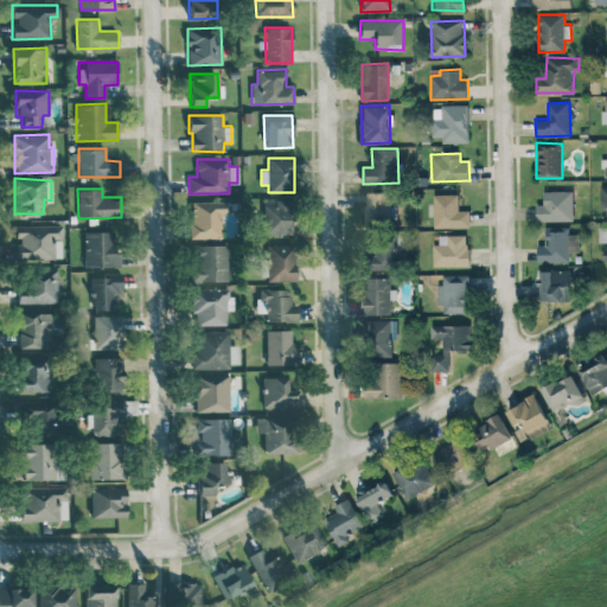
[(537,221),(573,221),(574,191),(544,190),(544,204),(537,204),(537,221)]
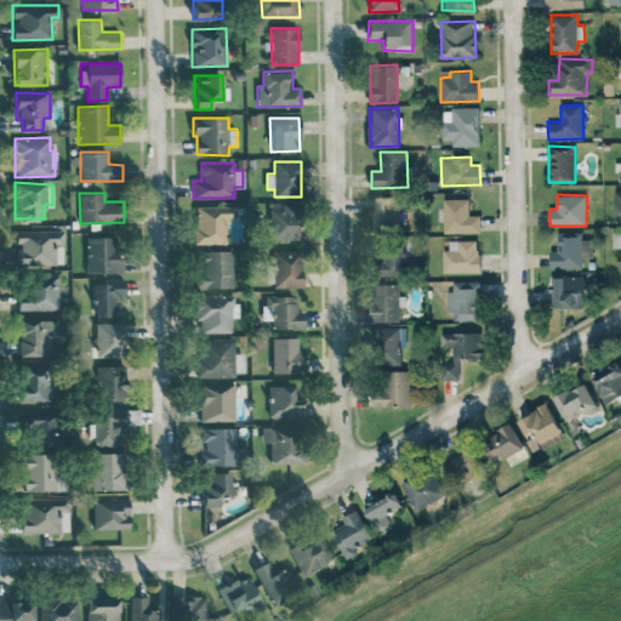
[(372,231),(398,231),(397,197),(372,197),(372,231)]
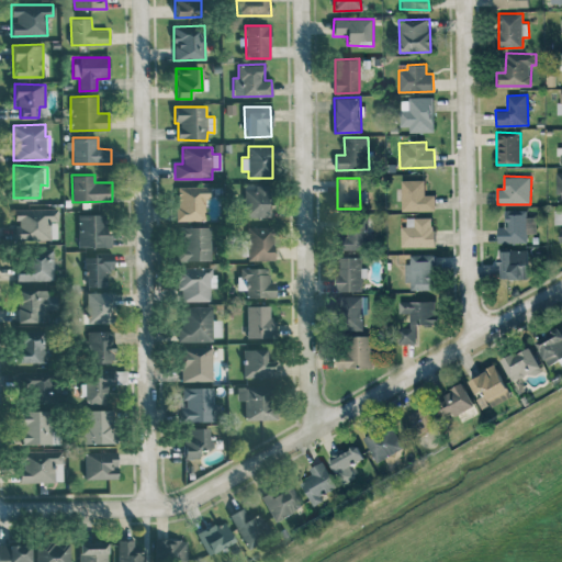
[(425,180),(402,179),(401,210),(435,211),(435,194),(425,194),(425,180)]
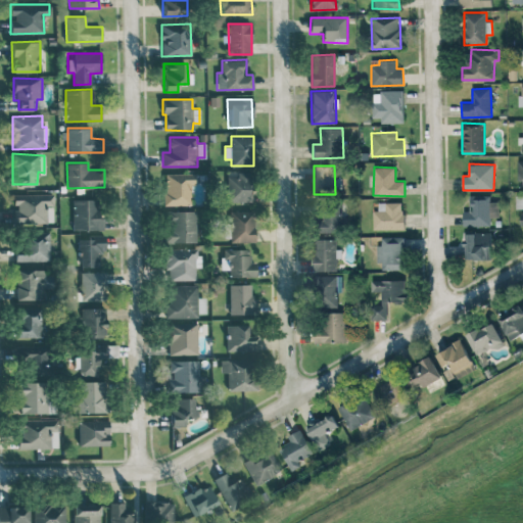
[(250,172),(239,172),(239,177),(229,177),(228,201),(249,202),(250,172)]
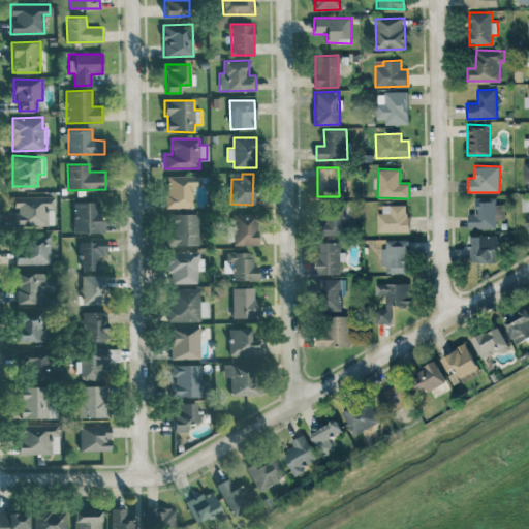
[(193,208),(193,187),(197,187),(197,176),(166,175),(166,207),(193,208)]
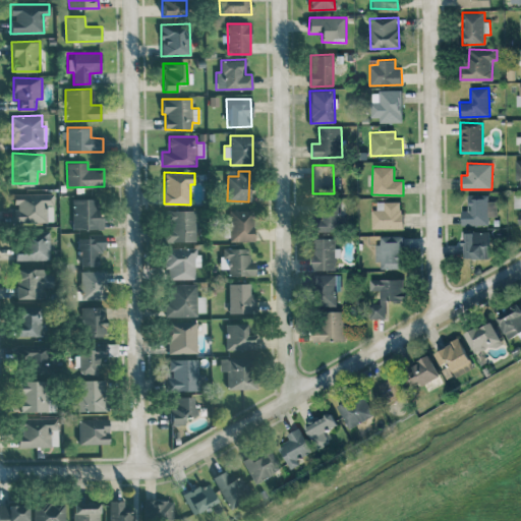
[(13,193),(13,222),(53,221),(53,192),(13,193)]
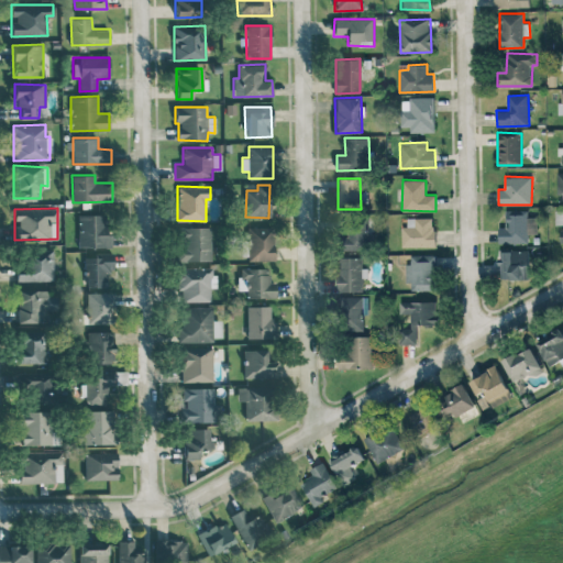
[(498,242),(528,243),(528,233),(538,233),(538,217),(527,217),(527,211),(506,211),(506,228),(498,228),(498,242)]
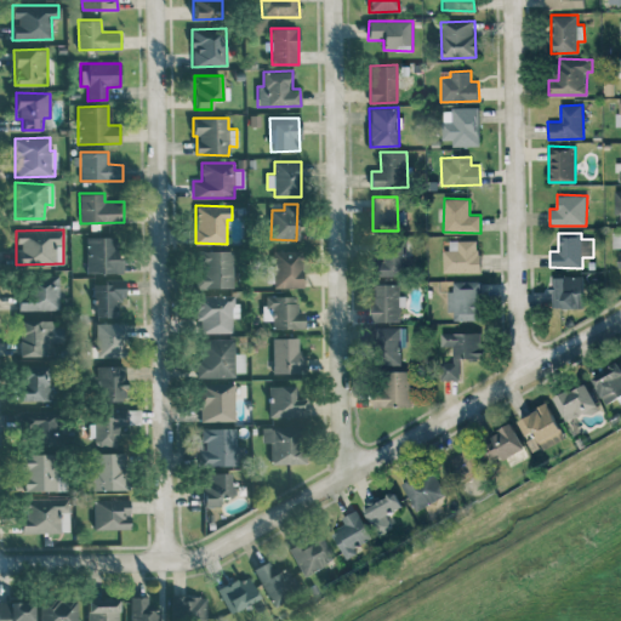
[(120,237),(86,238),(86,273),(120,272),(120,237)]
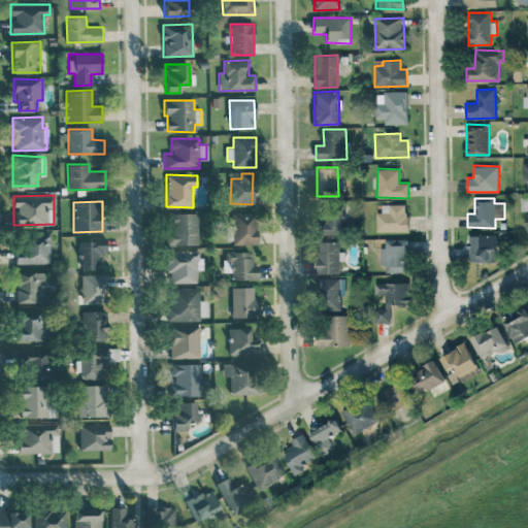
[(378,231),(408,231),(407,203),(378,204),(378,231)]
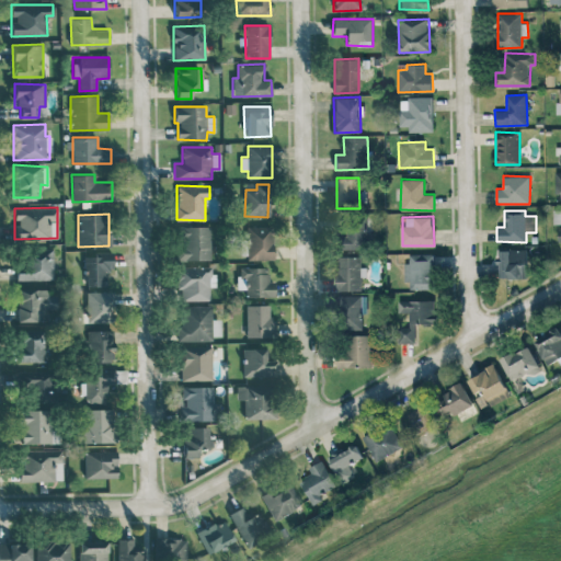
[(367,225),(345,224),(345,249),(367,249),(367,225)]
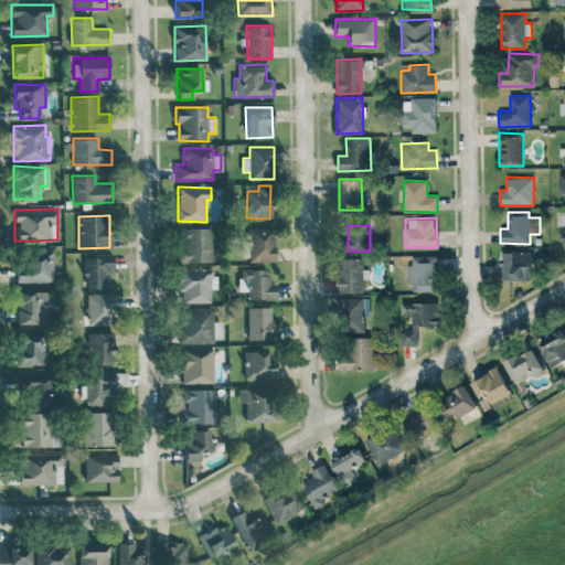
[(212,260),(212,227),(180,228),(180,262),(212,260)]
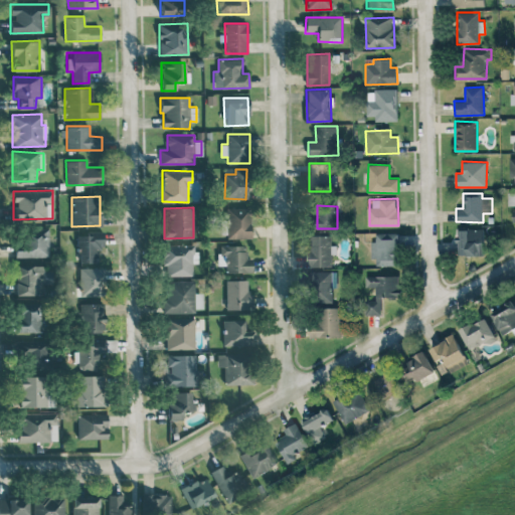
[(250,207),(227,207),(227,238),(250,238),(250,207)]
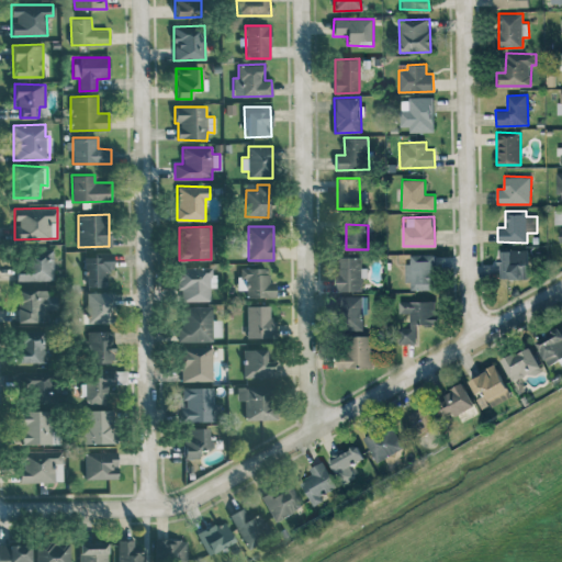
[(53,249),(24,250),(25,263),(17,265),(17,281),(54,280),(53,249)]
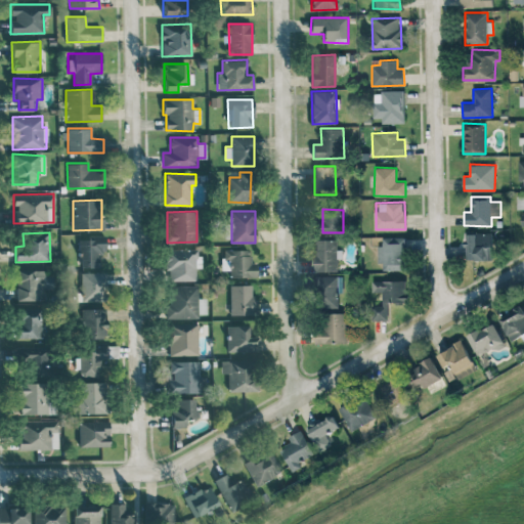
[(464,233),(464,248),(457,248),(457,260),(493,259),(492,232),(464,233)]
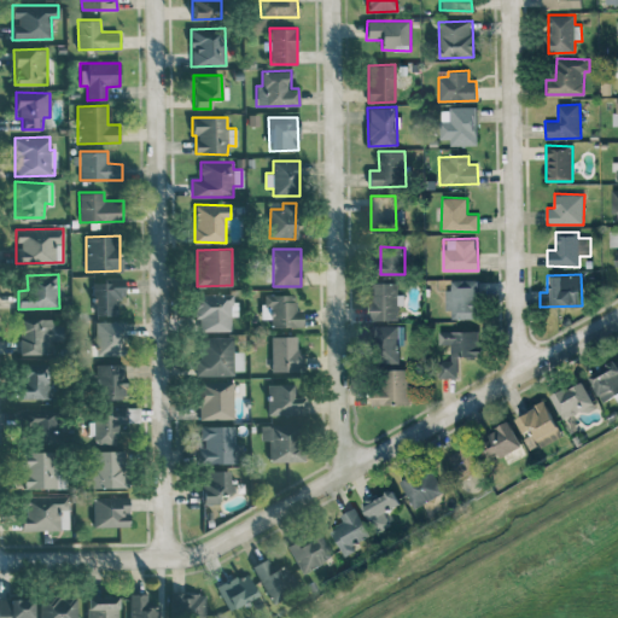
[(479,279),(448,280),(449,319),(481,318),(479,279)]
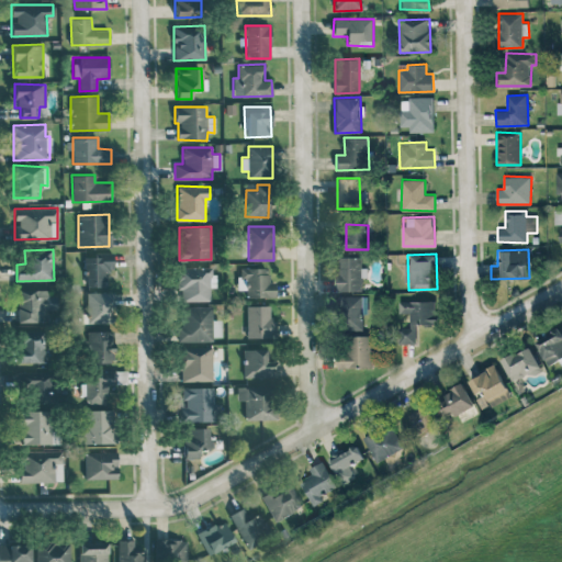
[(86,287),(105,287),(105,271),(114,271),(113,255),(85,255),(86,287)]
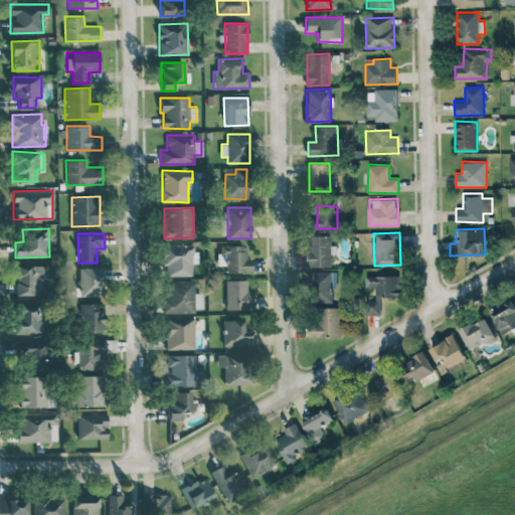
[(310,267),(332,266),(332,253),(337,253),(336,244),(332,244),(332,234),(310,235),(310,267)]
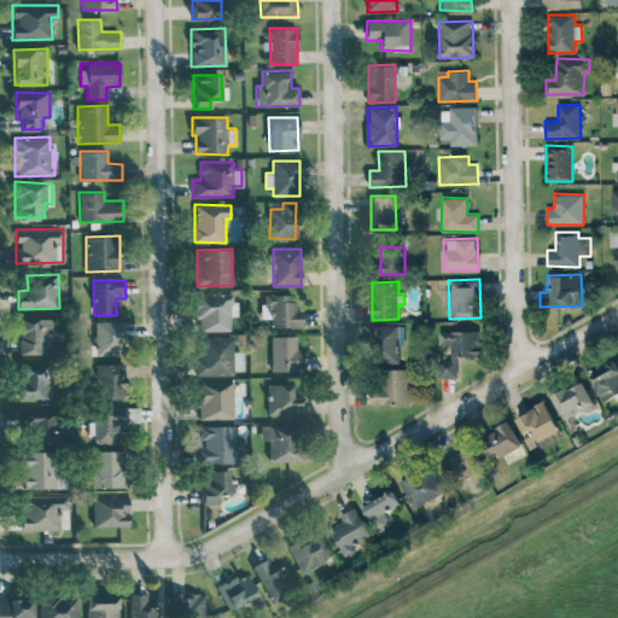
[(231,331),(231,315),(235,315),(235,295),(197,293),(196,331),(231,331)]
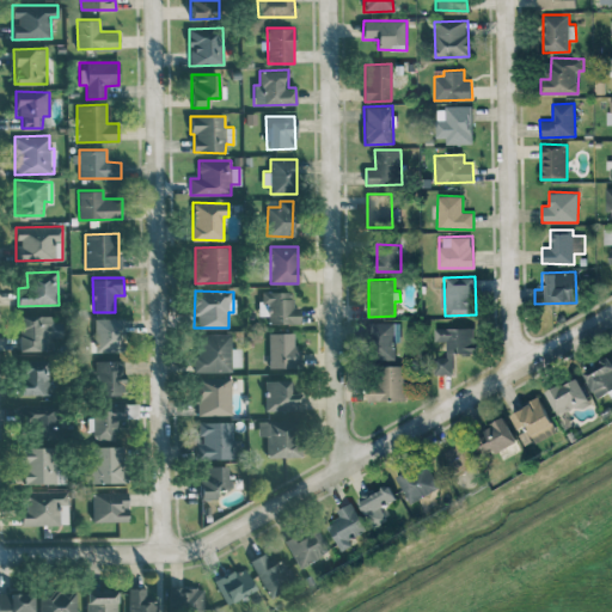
[(292,291),(262,291),(262,304),(269,304),(269,324),(299,324),(299,306),(292,306),(292,291)]
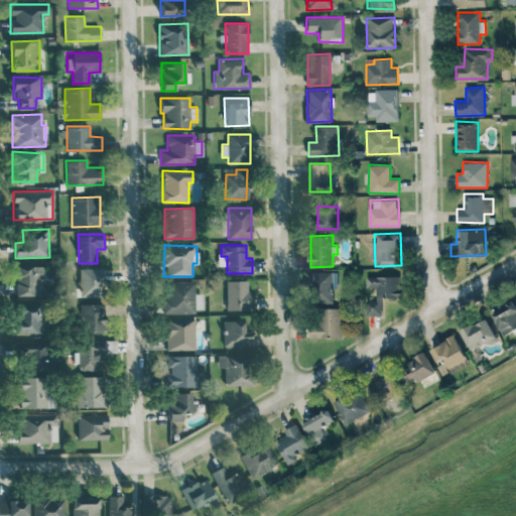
[(16,295),(44,295),(43,265),(15,266),(16,295)]
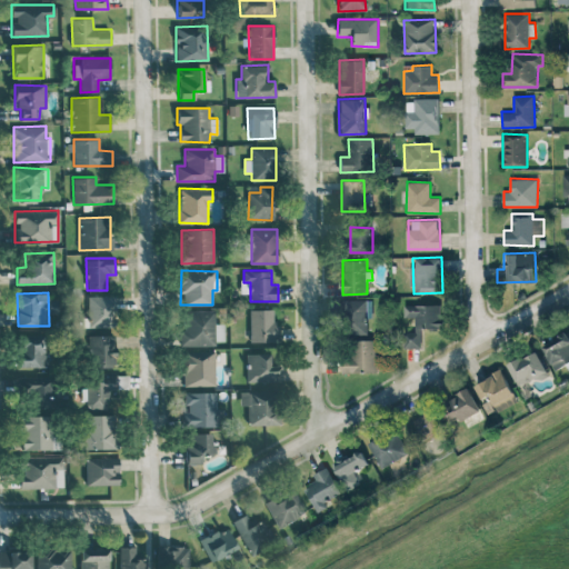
[(115,327),(115,296),(88,296),(89,327),(115,327)]
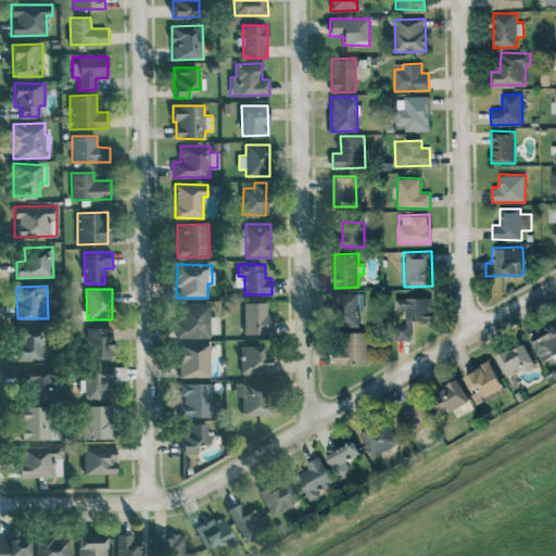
[(359,293),(338,292),(338,326),(358,326),(359,293)]
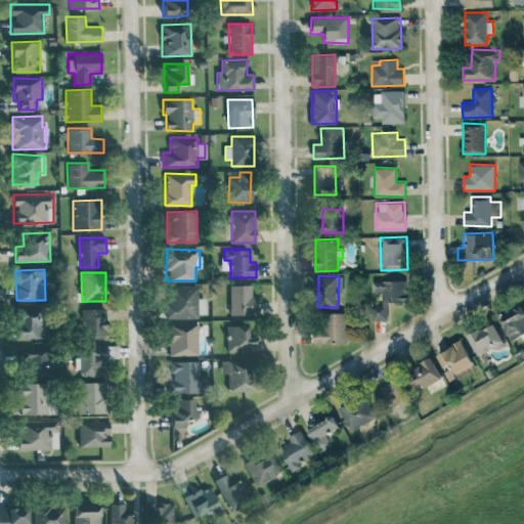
[(372,320),(388,320),(388,302),(407,302),(407,280),(373,280),(373,299),(372,299),(372,320)]
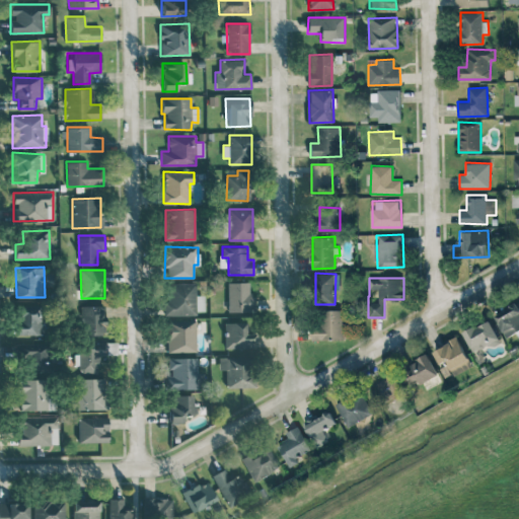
[(227,283),(228,312),(251,311),(251,282),(227,283)]
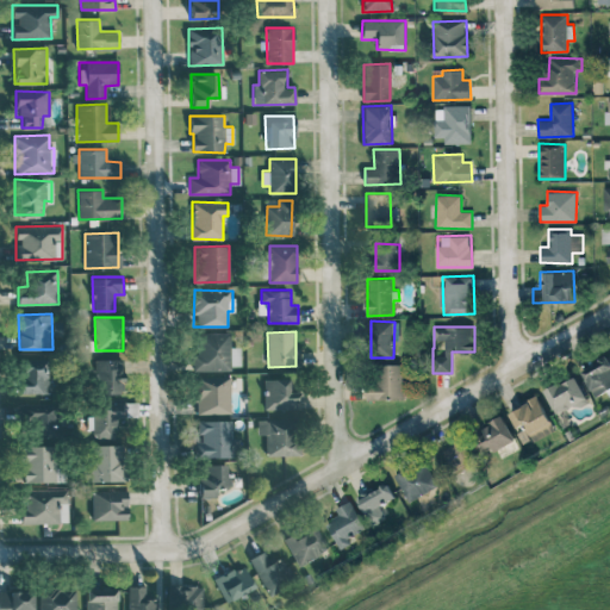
[(195,369),(240,368),(240,347),(230,347),(230,332),(195,332),(195,369)]
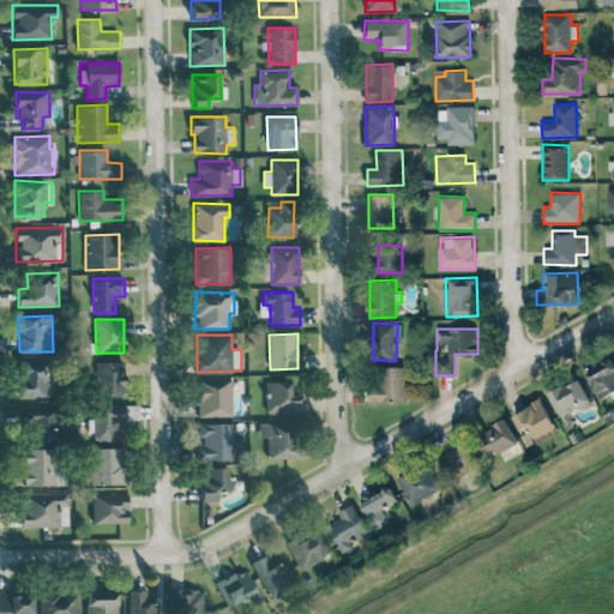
[(585,372),(599,399),(613,391),(613,360),(613,357),(585,372)]
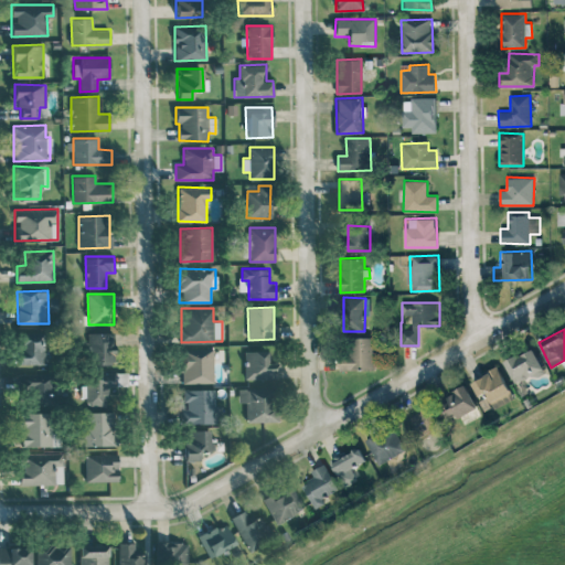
[(43,331),(19,332),(19,364),(43,363),(43,331)]
